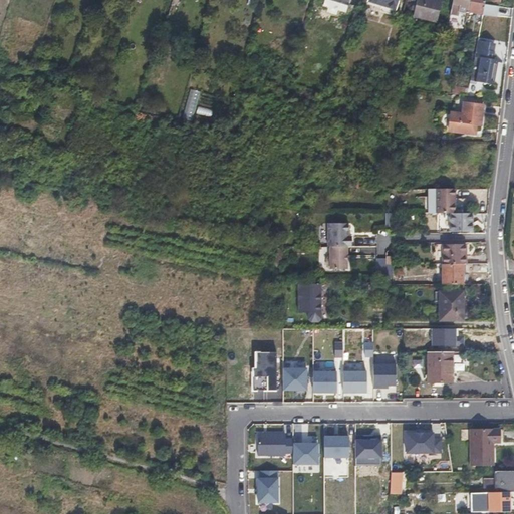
[(371,0),(371,3),(391,8),(393,0),(371,0)]
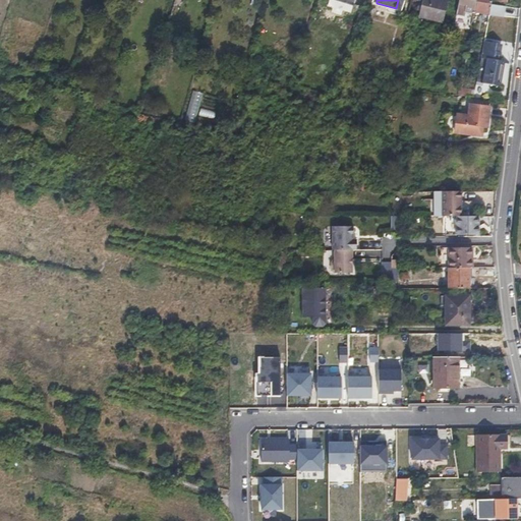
[(421,0),(418,15),(429,18),(442,20),(447,0),(421,0)]
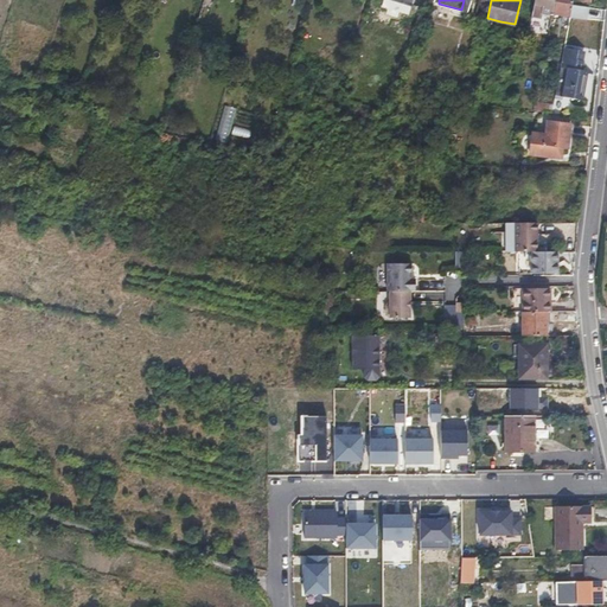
[(547,16),(550,16),(553,0),(532,0),(530,19),(540,21),(541,19),(541,14),(547,16)]
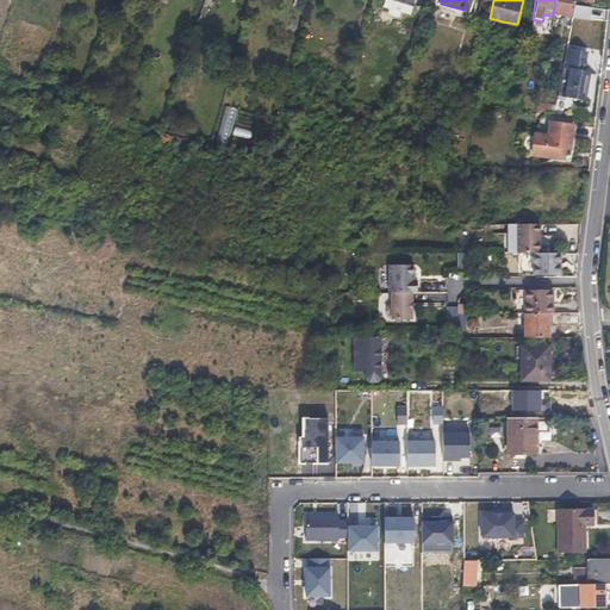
[(555,0),(553,16),(572,19),(574,0),(555,0)]
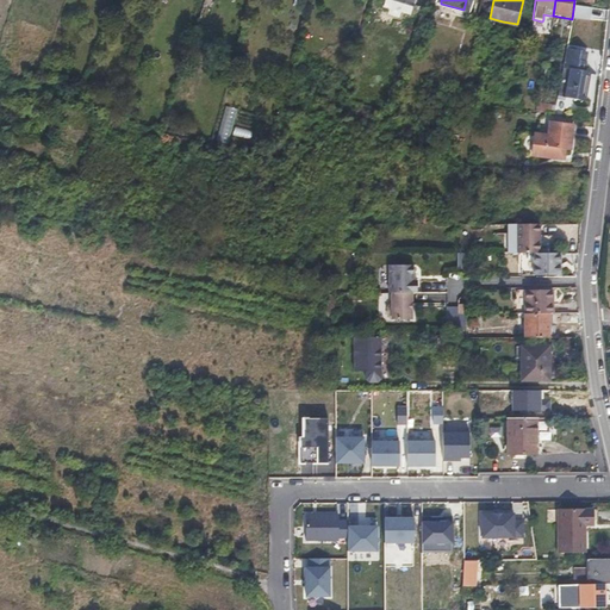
[(583,103),(584,97),(585,89),(582,89),(585,73),(580,72),(583,63),(564,60),(556,99),(583,103)]
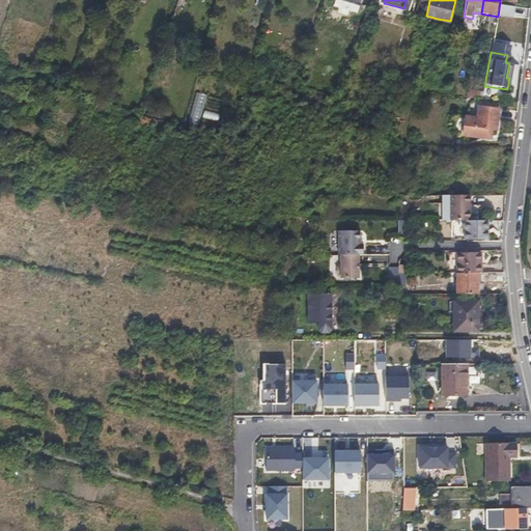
[(198,126),(206,95),(196,92),(188,122),(198,126)]
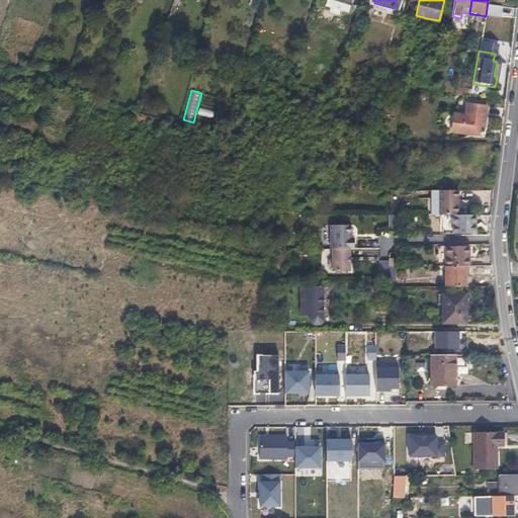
[(480,132),(480,128),(480,126),(484,127),(487,107),(467,105),(466,115),(454,113),(452,132),(470,135),(470,130),(480,132)]
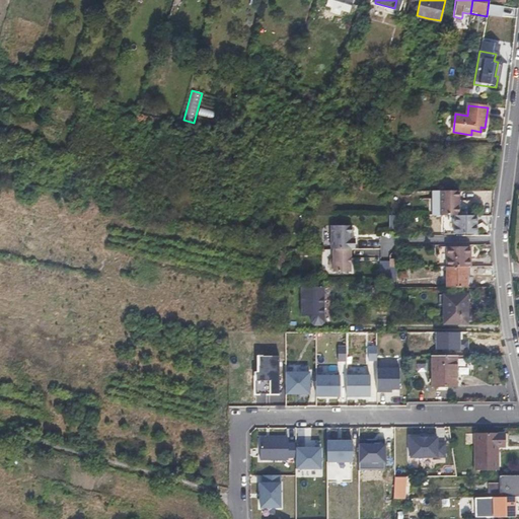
[(200,108),(197,117),(211,122),(214,115),(200,108)]
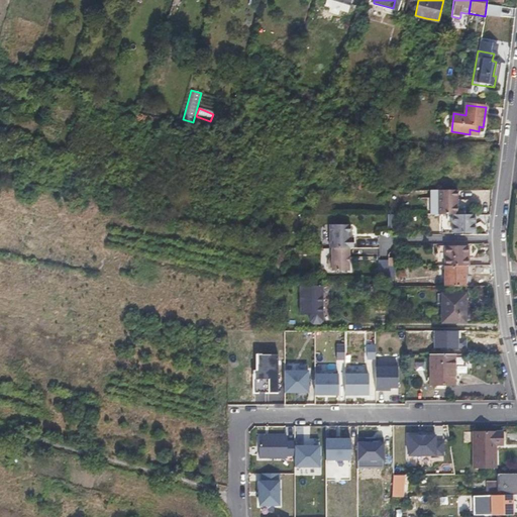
[(457,214),(457,202),(457,190),(440,190),(439,214),(452,214),(457,214)]
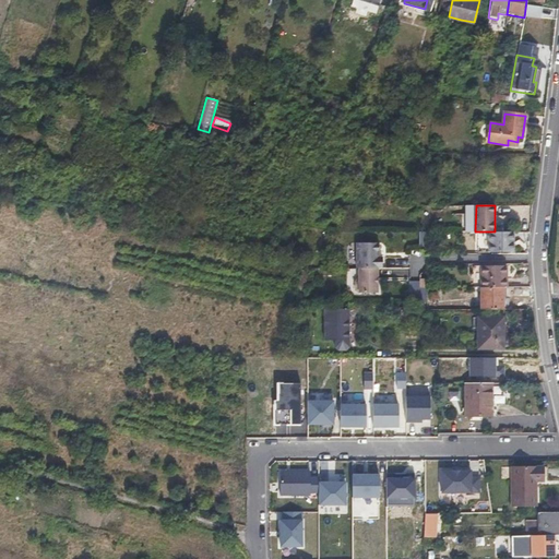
[(489,232),(489,251),(510,251),(510,242),(513,240),(513,232),(495,232),(489,232)]
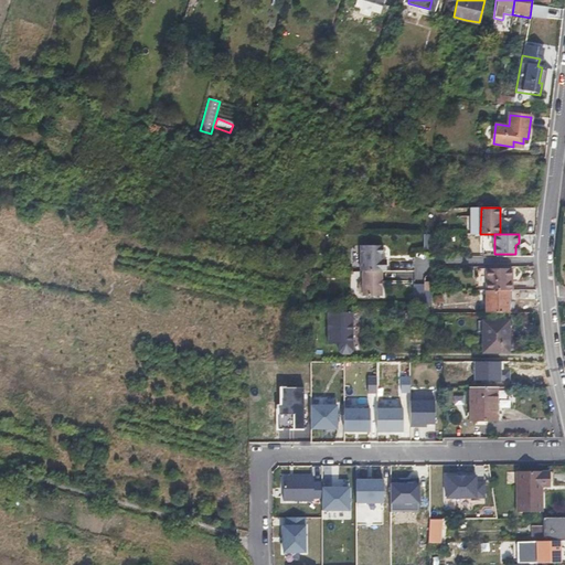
[(383,245),(361,246),(360,272),(364,272),(382,272),(387,272),(387,260),(383,260),(383,245)]
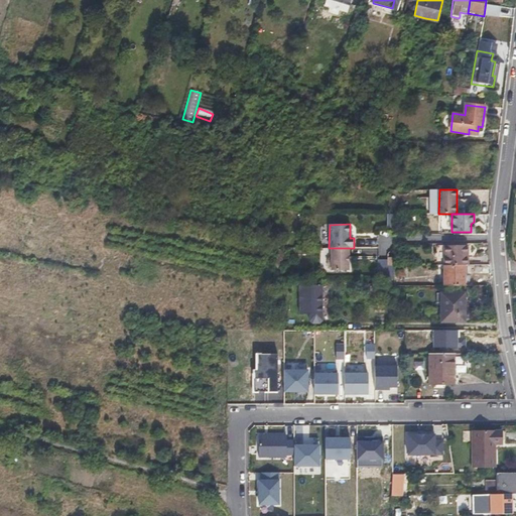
[(191,238),(178,235),(177,241),(189,244),(191,238)]
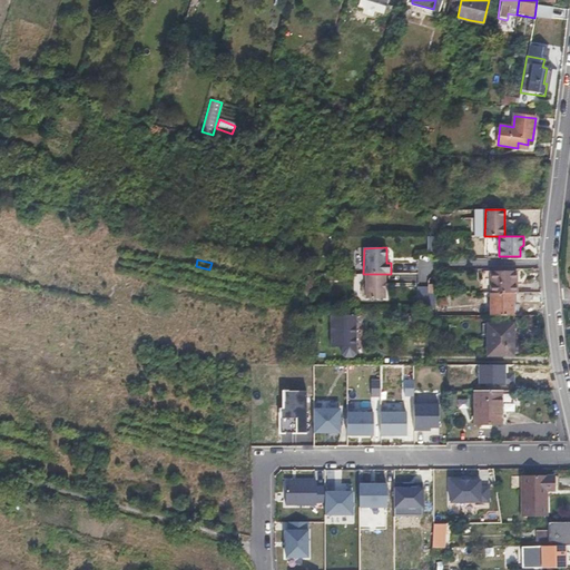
[(491,271),(491,292),(492,292),(495,292),(513,292),(518,292),(517,271),(491,271)]
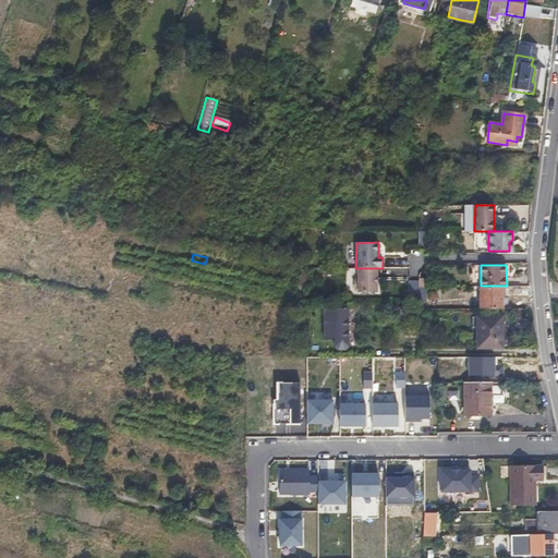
[(377,268),(360,268),(360,278),(355,281),(355,288),(359,291),(377,291),(377,268)]
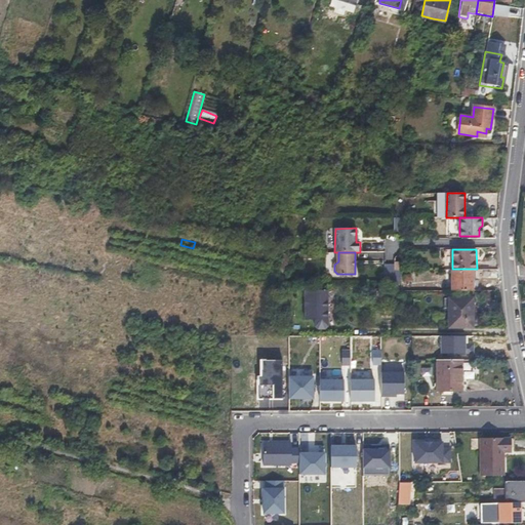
[(385,274),(396,274),(395,264),(385,265),(385,274)]
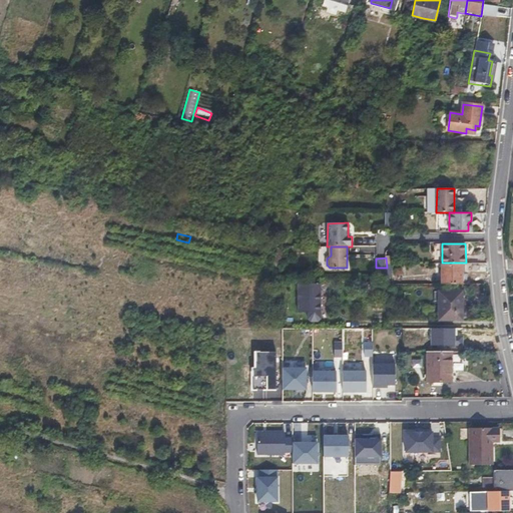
[(443,283),(452,283),(462,283),(462,263),(446,263),(443,263),(443,283)]
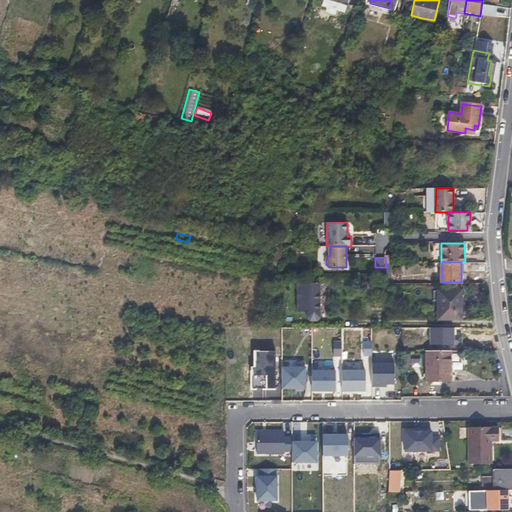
[(318,282),(296,282),(296,311),(306,311),(306,317),(309,319),(316,319),(319,317),(318,282)]
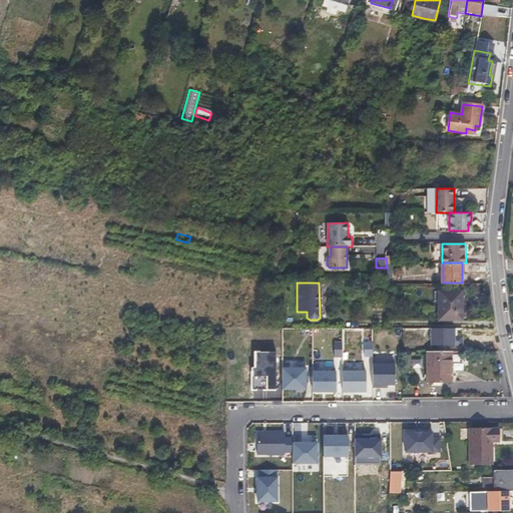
[(440,291),(440,305),(440,319),(462,319),(462,291),(440,291)]
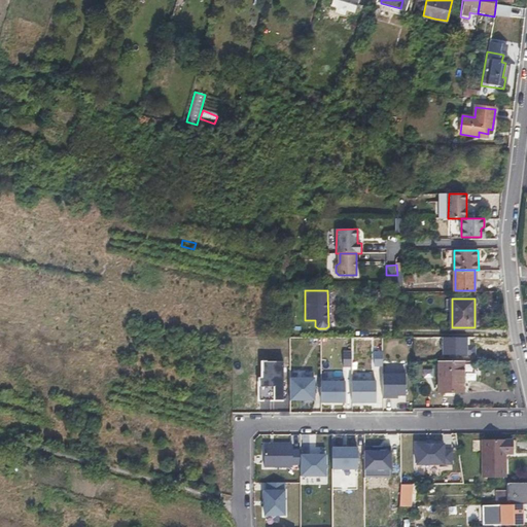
[(440,361),(441,377),(441,392),(465,392),(465,361),(440,361)]
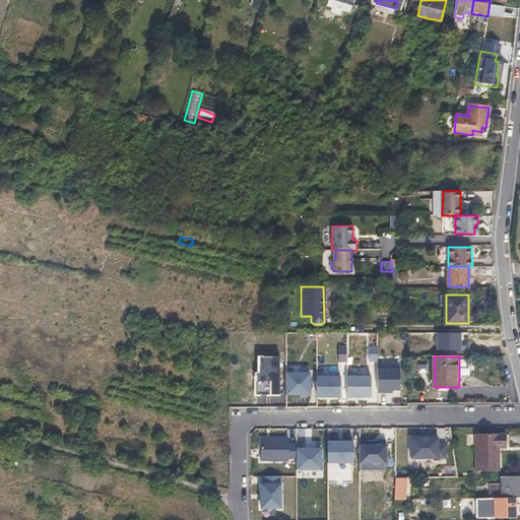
[(399,391),(399,370),(377,370),(377,391),(399,391)]
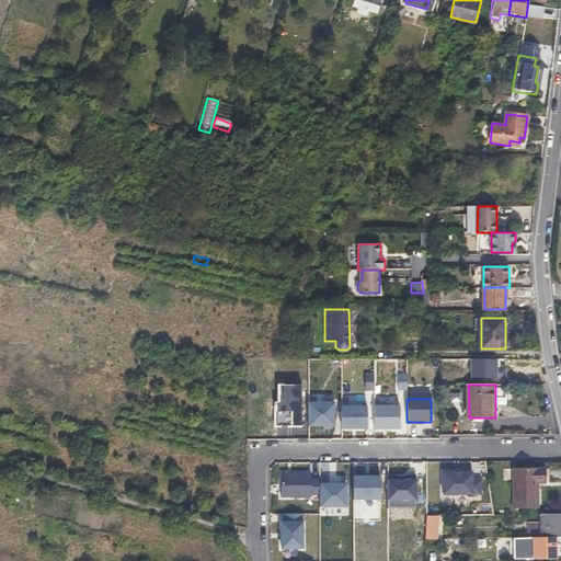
[(333,403),(307,403),(307,427),(333,427),(333,403)]
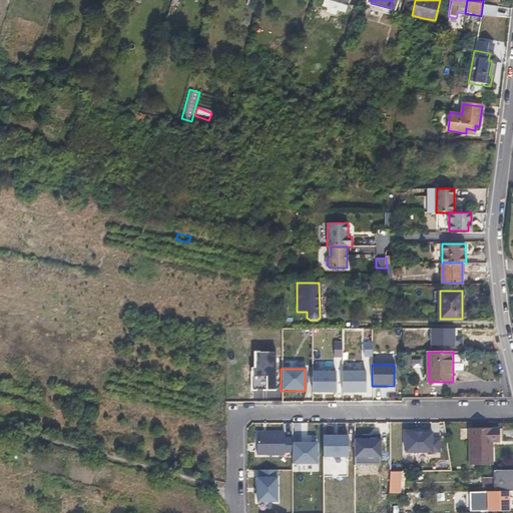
[(336,393),(336,371),(312,371),(312,393),(336,393)]
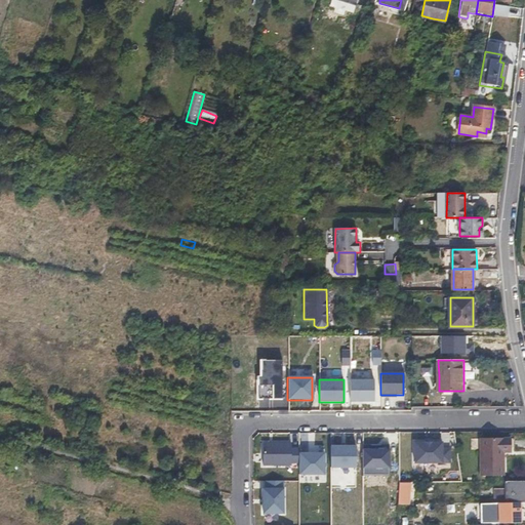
[(503,475),(503,462),(503,451),(510,451),(510,439),(481,439),(481,475),(503,475)]
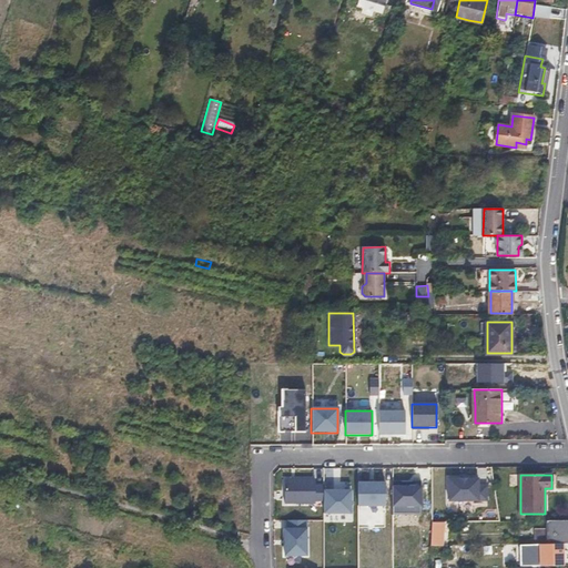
[(477,476),(447,476),(446,499),(487,500),(487,484),(477,484),(477,476)]
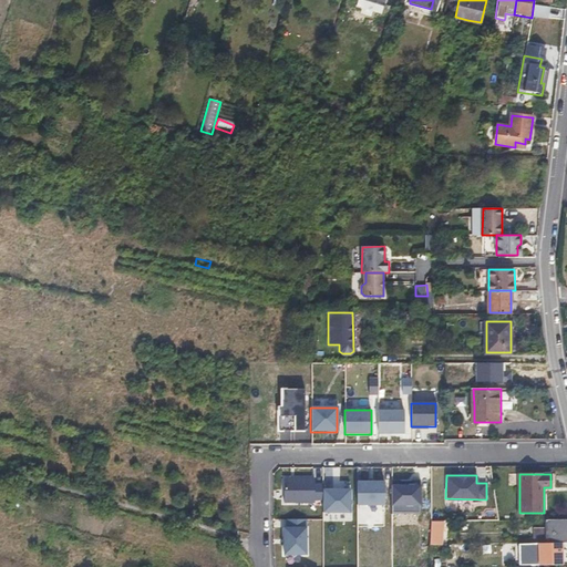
[(315,501),(313,476),(282,477),(284,502),(315,501)]
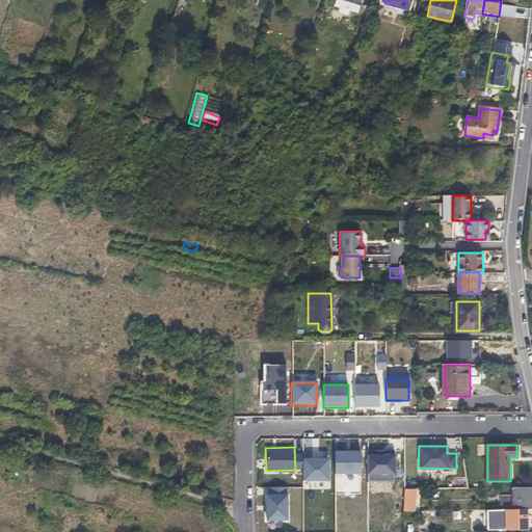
[(361,449),(334,450),(335,473),(361,472),(361,449)]
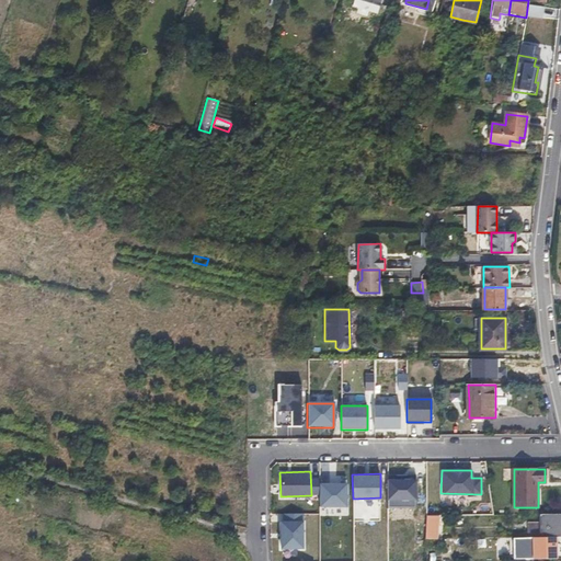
[(416,507),(415,473),(388,473),(388,507),(416,507)]
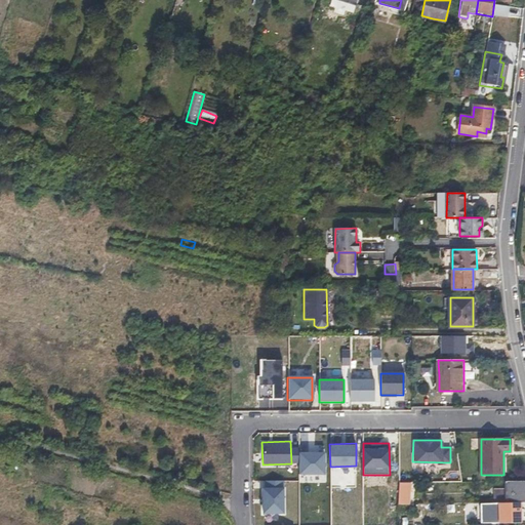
[(324,473),(324,450),(298,450),(299,473),(324,473)]
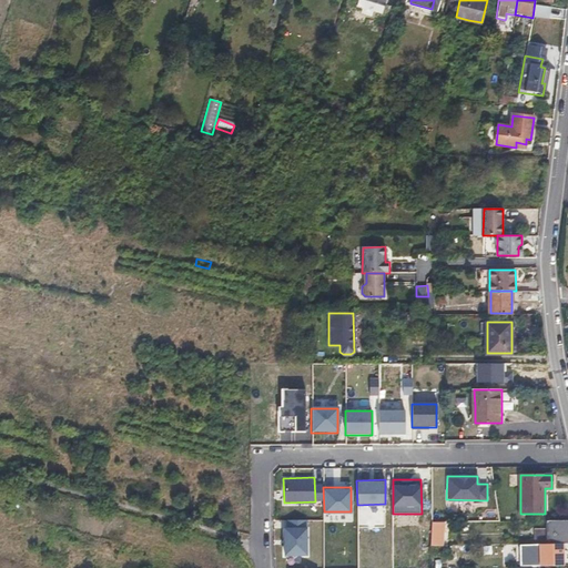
[(307,555),(307,518),(287,519),(287,526),(282,527),(282,555),(307,555)]
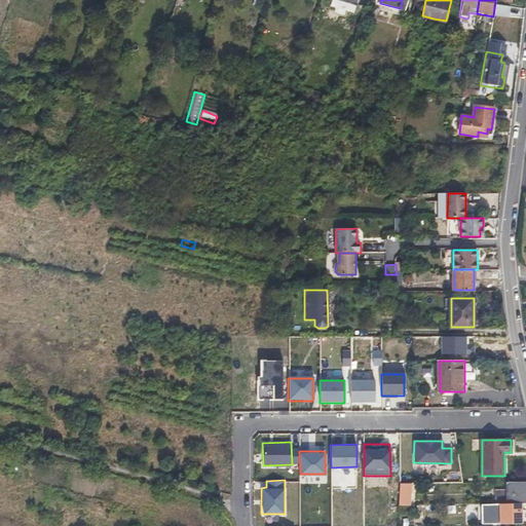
[(495,503),(500,503),(521,502),(525,502),(525,481),(506,482),(506,490),(495,490),(495,503)]
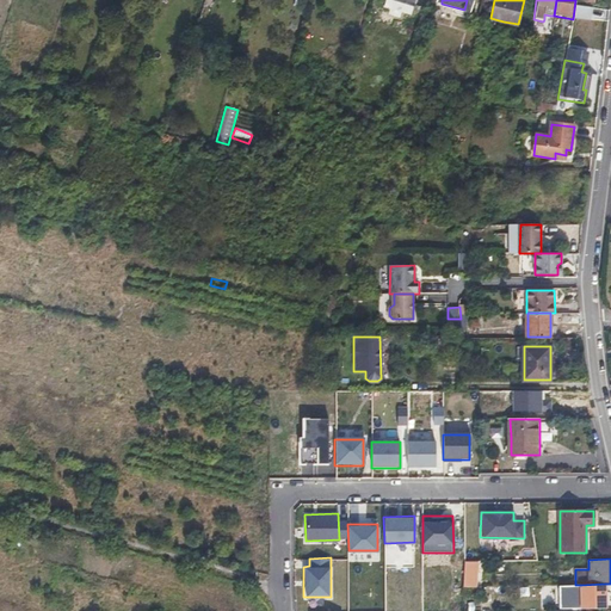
[(464,587),(469,587),(474,587),(475,561),(466,561),(464,587)]
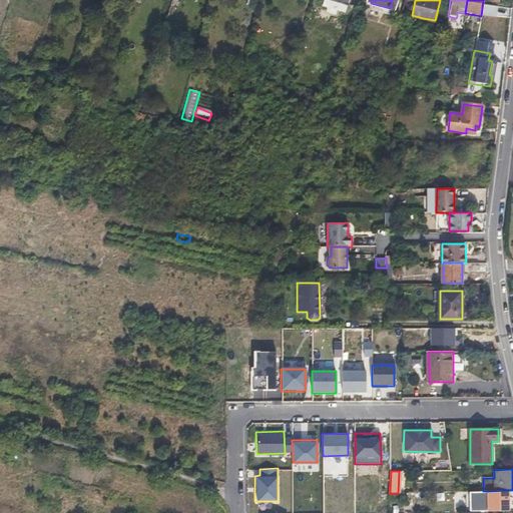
[(508,490),(488,491),(488,511),(508,510),(508,490)]
